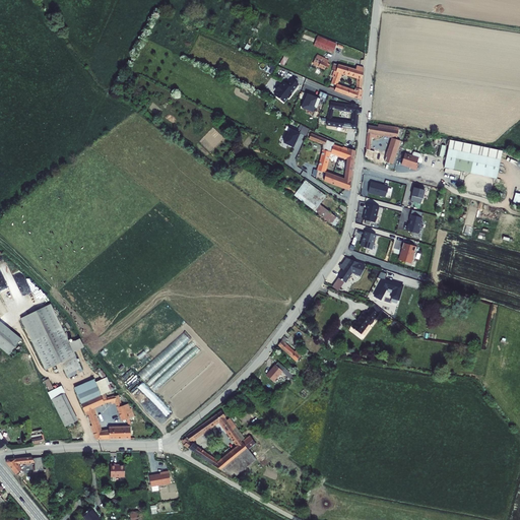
[(336,42),(322,36),(318,46),(333,51),(336,42)]
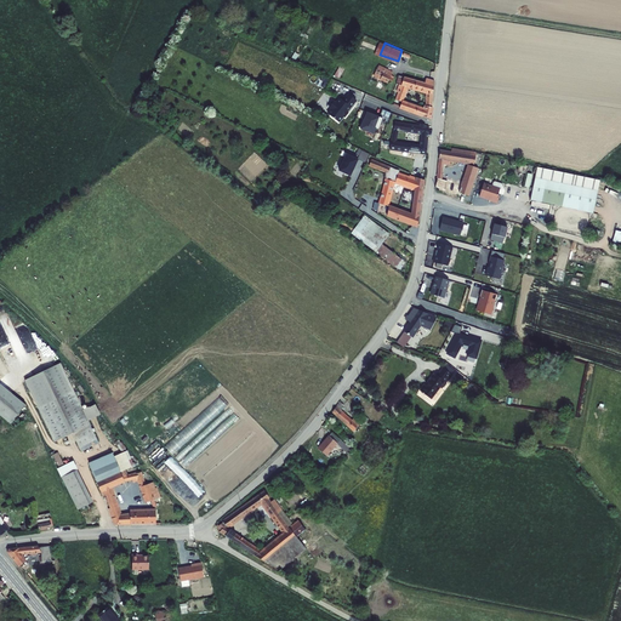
[(391,68),(380,63),(375,75),(386,80),(391,68)]
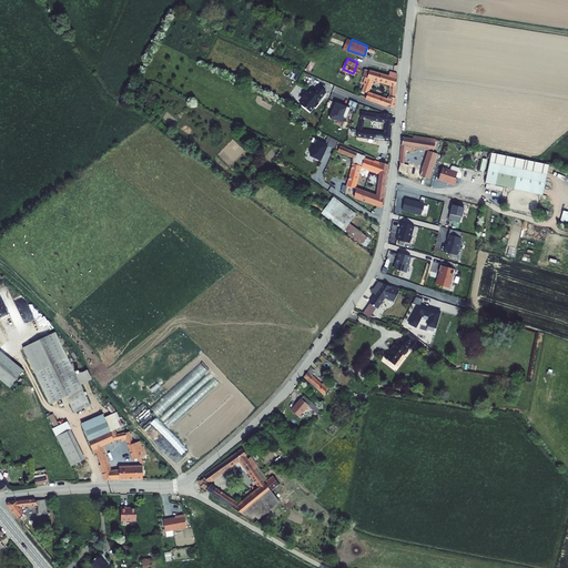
[(391,77),(363,68),(362,74),(366,75),(362,90),(367,91),(365,98),(394,108),(396,74),(391,73),(391,77)]
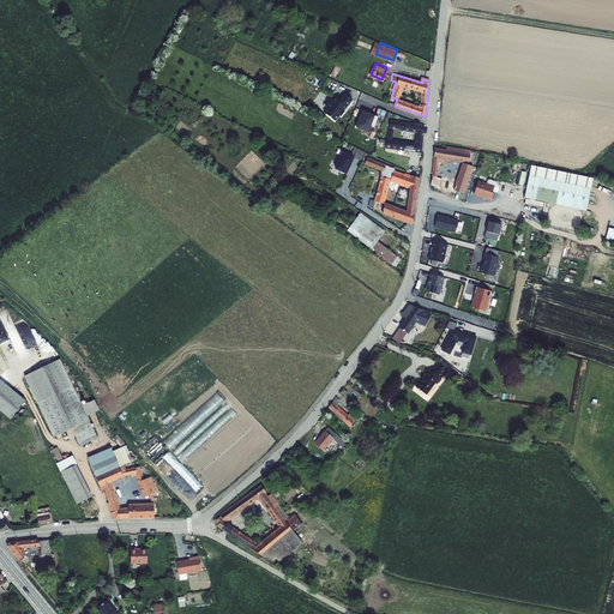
[(351,98),(344,92),(339,100),(336,97),(332,102),(330,100),(325,106),(327,108),(324,112),(335,120),(339,114),(341,115),(344,112),(342,109),(345,104),(345,106),(351,98)]
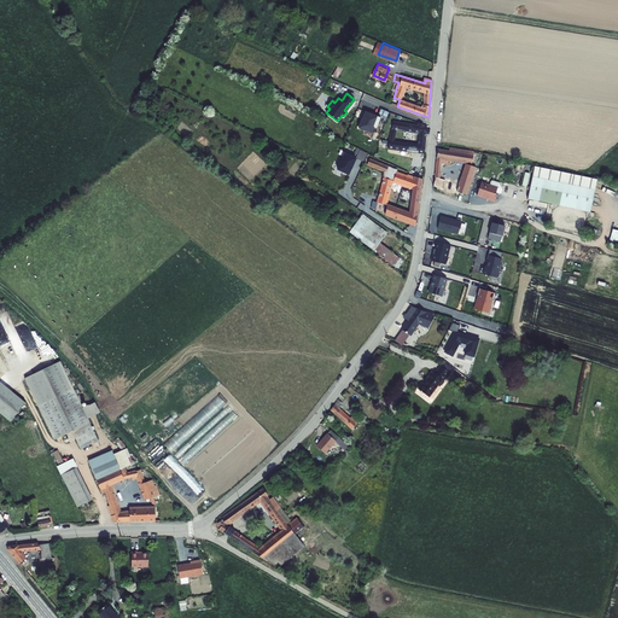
[(380,117),(365,111),(359,128),(371,133),(373,126),(377,127),(380,117)]
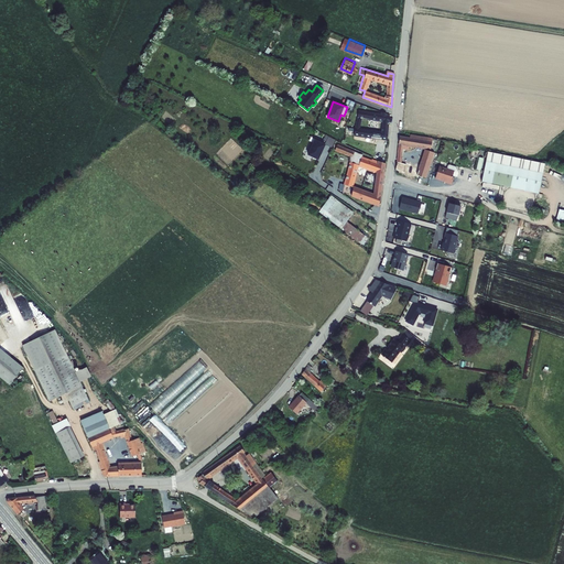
[(380,112),(359,110),(355,128),(359,128),(361,117),(382,120),(381,127),(389,128),(390,115),(386,114),(386,111),(380,110),(380,112)]
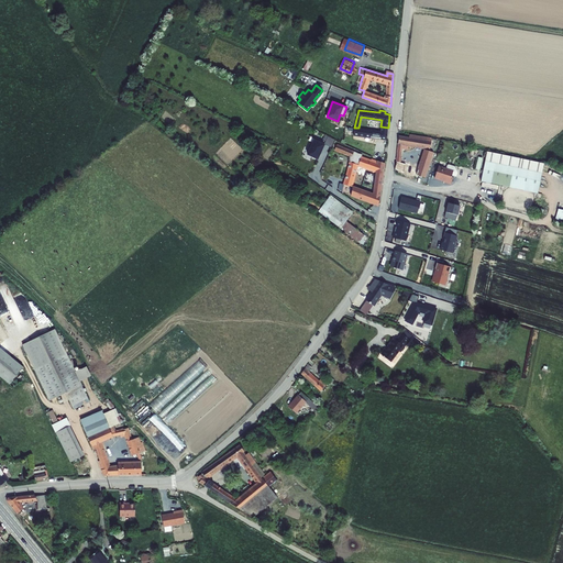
[(354,128),(353,127),(352,135),(387,139),(388,131),(382,130),(381,130),(359,128),(354,128)]
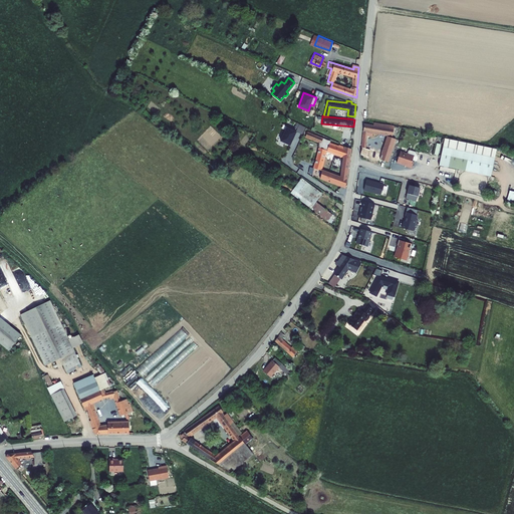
[(395,126),(372,123),(371,125),(364,124),(360,156),(378,162),(379,159),(387,162),(395,139),(388,137),(381,154),(365,149),(366,136),(371,137),(372,133),(394,136),(395,126)]
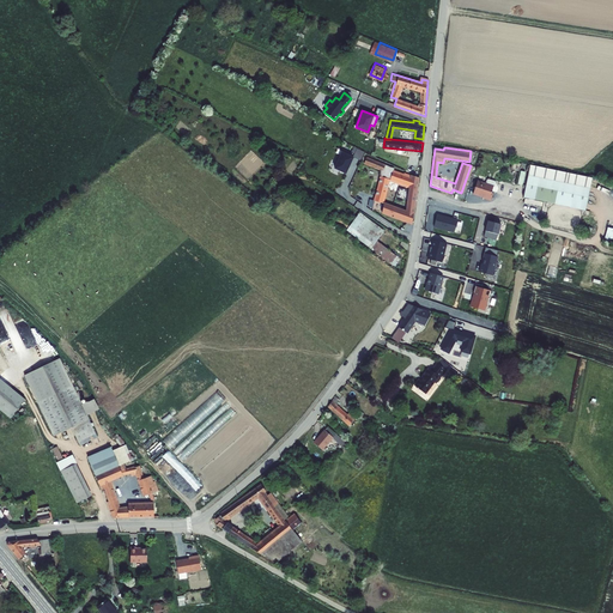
[(354,156),(363,159),(365,151),(358,149),(354,156)]
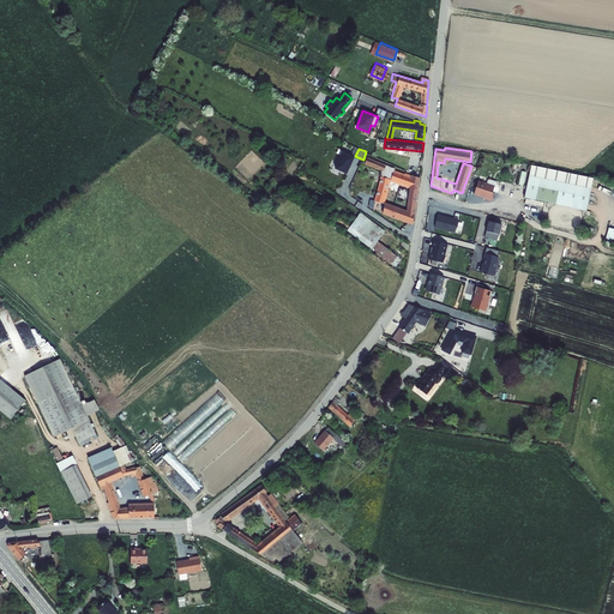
[(339,150),(338,152),(341,154),(333,168),(347,174),(355,156),(339,150)]
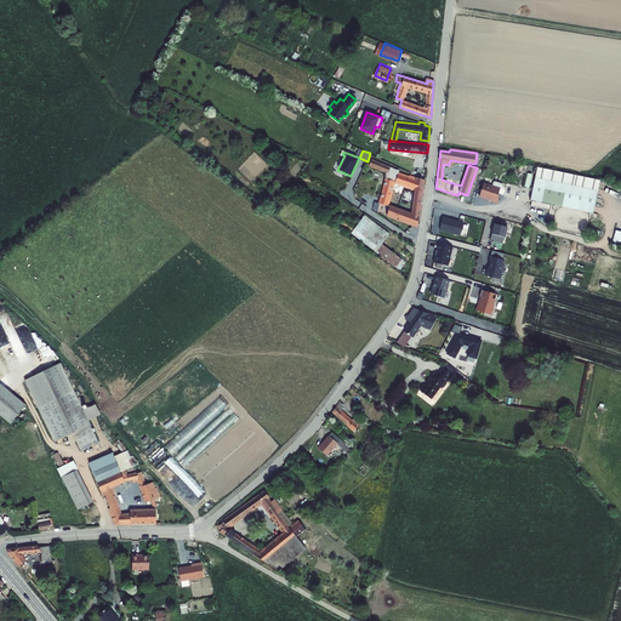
[(371,161),(370,166),(379,167),(387,172),(386,177),(374,210),(416,224),(426,177),(416,174),(415,177),(404,174),(405,171),(398,169),(381,163),(371,161)]
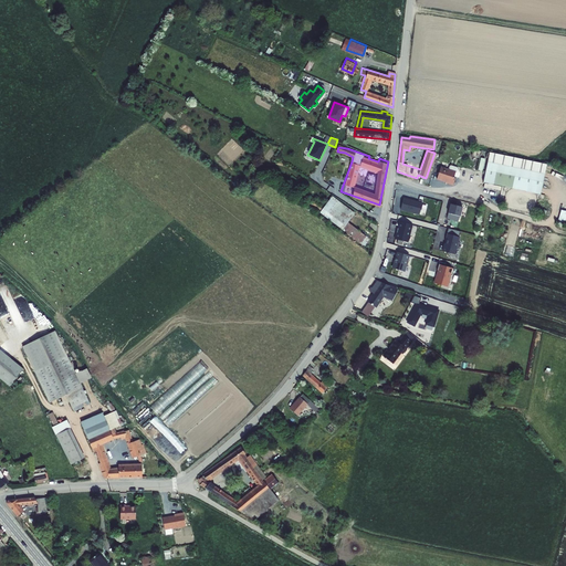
[(484,182),(542,195),(548,165),(491,153),(484,182)]
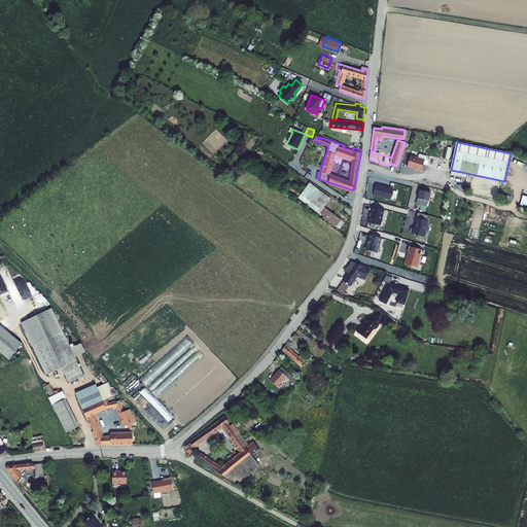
[(426,156),(420,154),(419,155),(418,159),(411,155),(407,167),(412,169),(412,168),(413,168),(416,169),(415,170),(420,172),(422,172),(423,169),(422,168),(423,165),(426,156)]
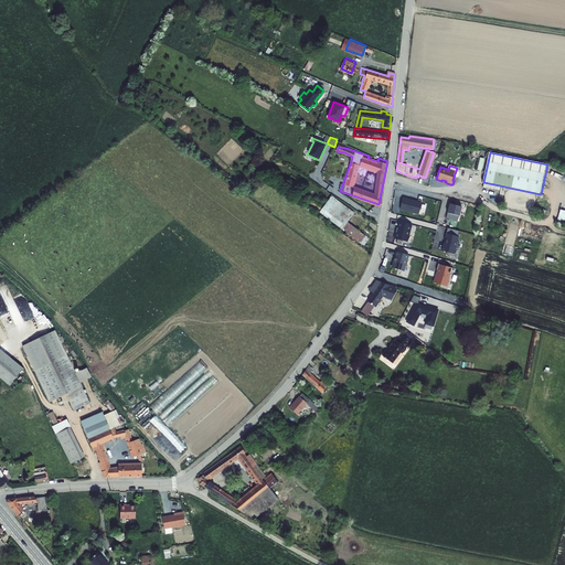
[(353,214),(330,196),(319,212),(361,243),(365,236),(347,223),(353,214)]
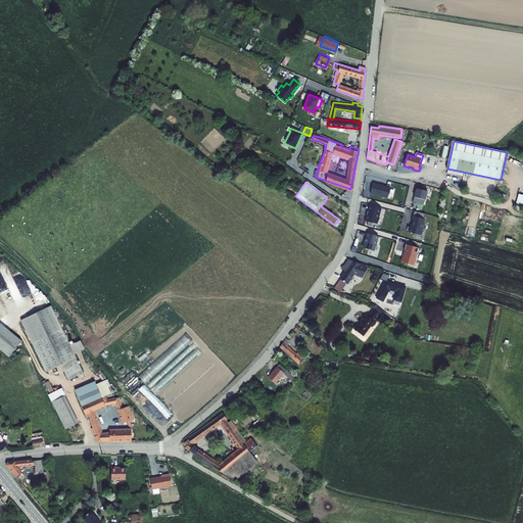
[(373,184),(370,194),(387,198),(390,188),(373,184)]
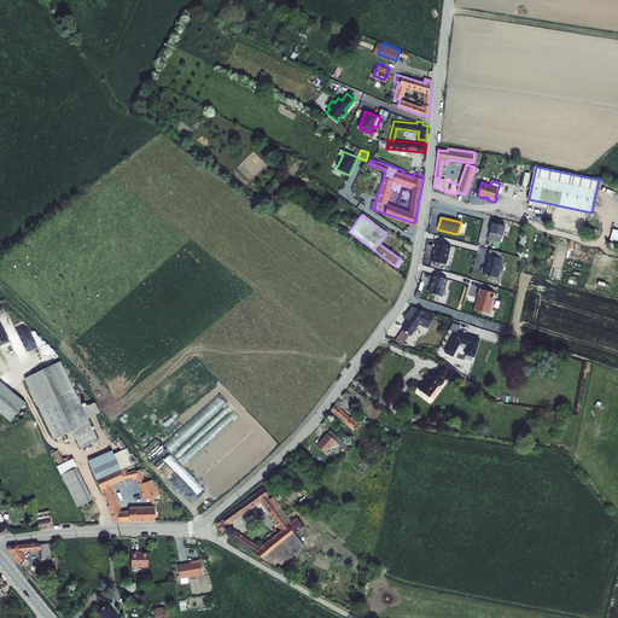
[(503,226),(491,223),(489,233),(501,237),(503,226)]
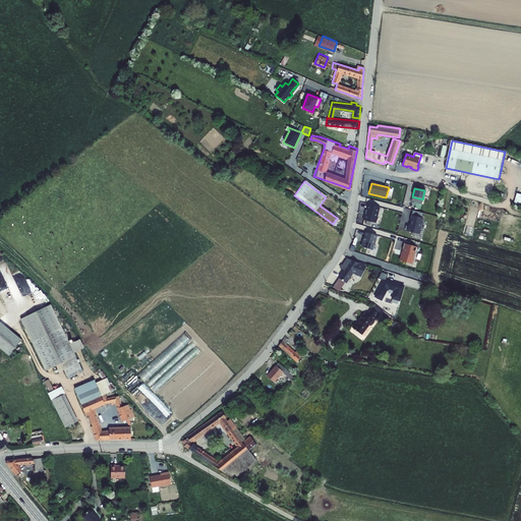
[(374,223),(379,207),(367,205),(366,211),(365,211),(364,215),(363,221),(374,223)]
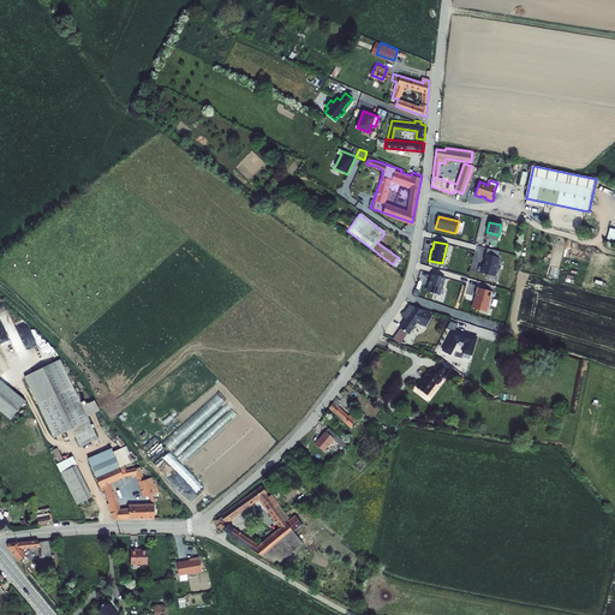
[(496,263),(499,257),(484,255),(483,261),(484,261),(481,273),(494,276),(495,269),(497,270),(499,263),(496,263)]
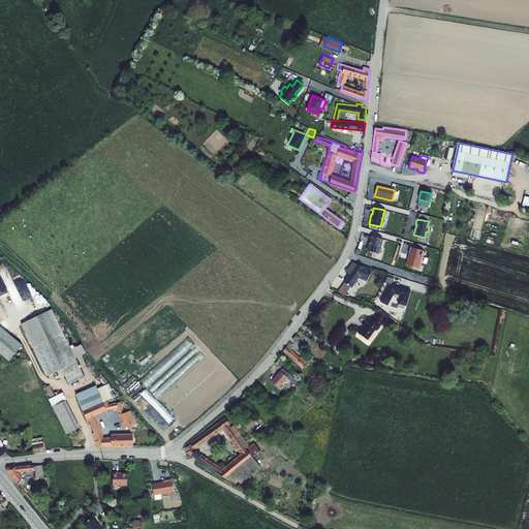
[(380,244),(382,239),(370,236),(369,241),(367,251),(377,254),(379,249),(380,249),(381,244),(380,244)]
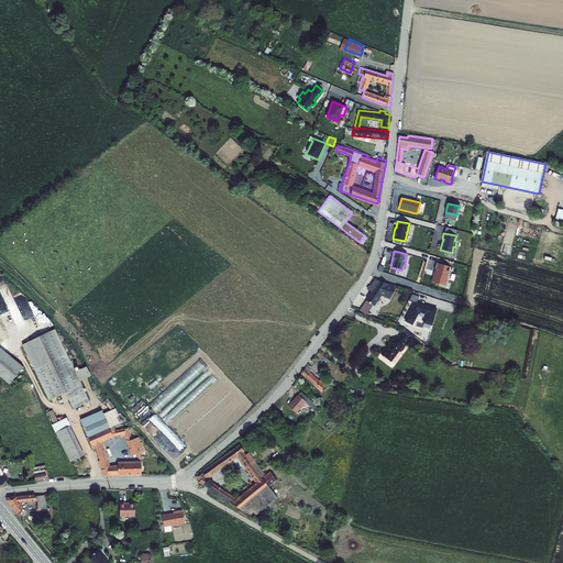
[(450,274),(451,267),(437,263),(434,269),(435,269),(432,282),(444,286),(448,274),(450,274)]
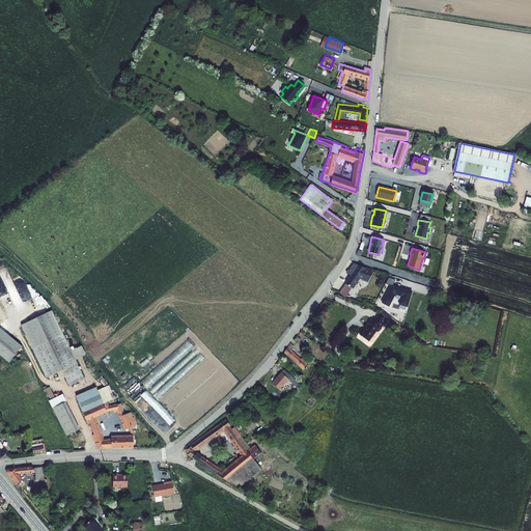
[(374,271),(355,262),(347,271),(351,273),(343,282),(351,287),(359,276),(370,281),(374,271)]
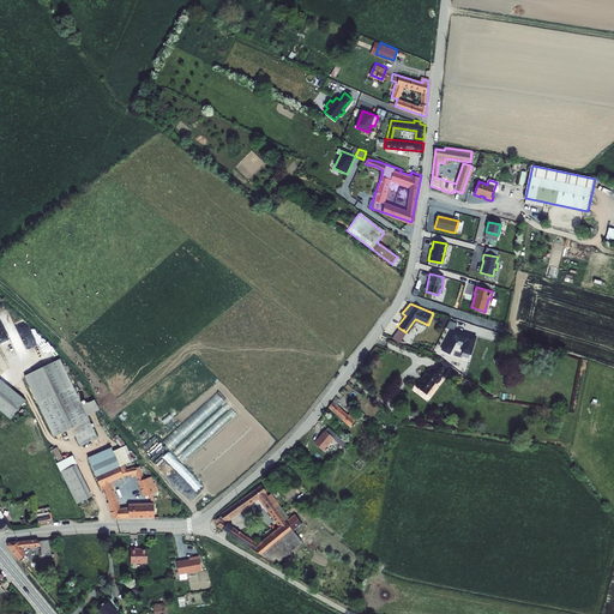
[(11,341),(22,336),(26,348),(36,344),(26,318),(13,323),(11,314),(1,318),(11,341)]
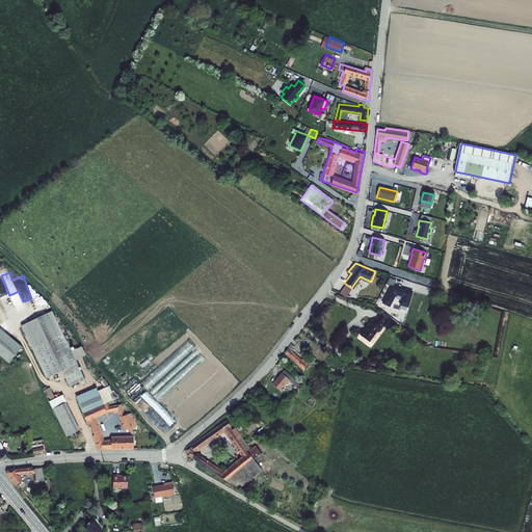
[(389,285),(383,306),(401,310),(402,306),(409,308),(414,290),(395,285),(396,278),(389,277),(388,284),(389,285)]
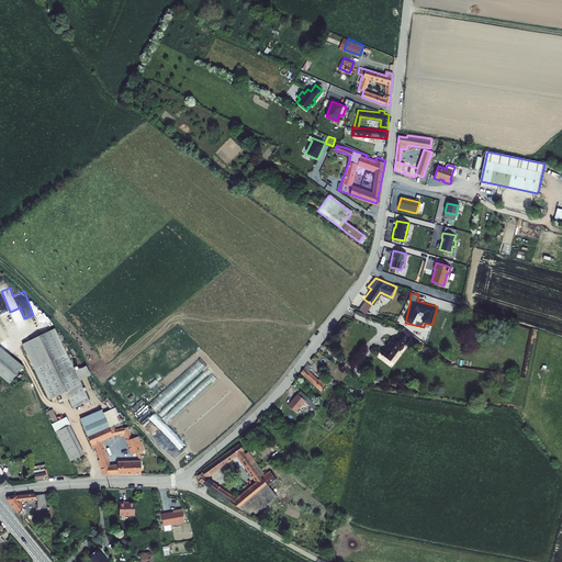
[(371,304),(363,299),(358,306),(366,312),(371,304)]
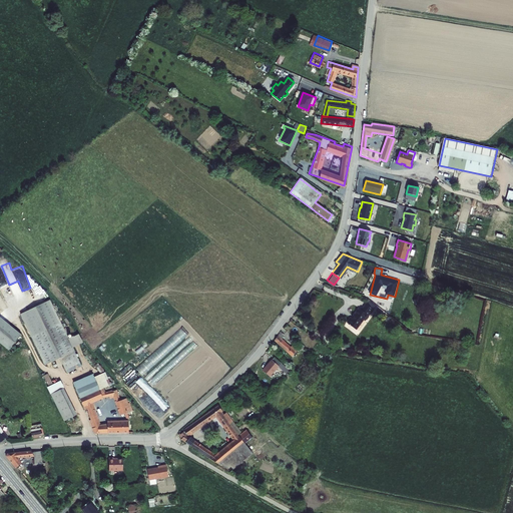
[(61,321),(52,301),(23,315),(34,340),(61,321)]
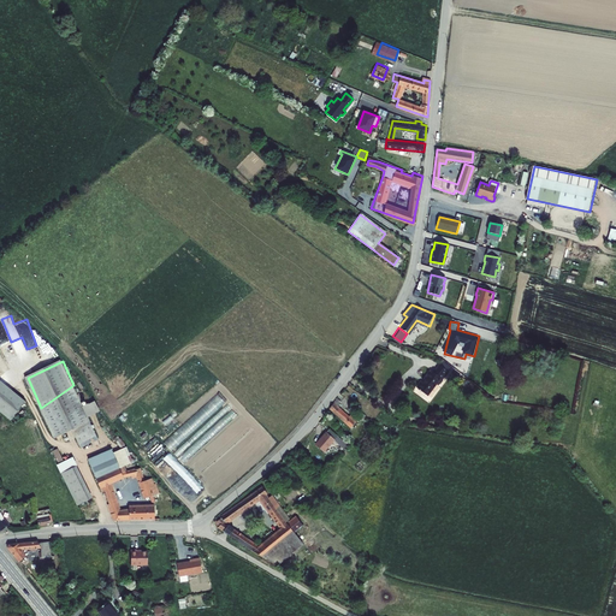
[(415,386),(426,395),(436,383),(438,380),(439,381),(448,371),(438,362),(432,369),(430,368),(424,377),(426,378),(422,381),(420,380),(415,386)]
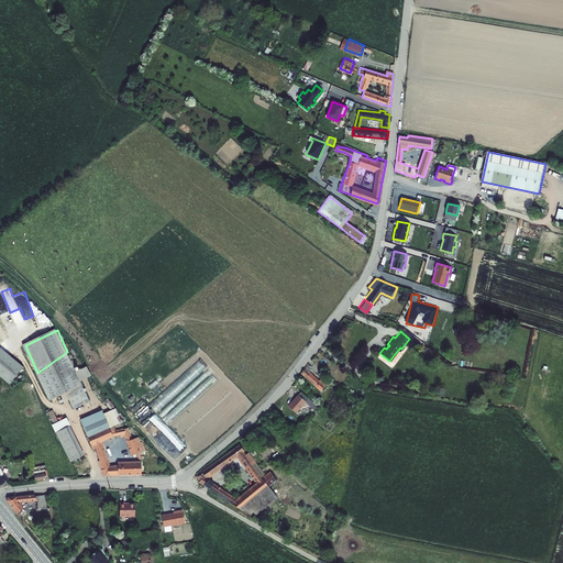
[(0,345),(0,373),(12,383),(26,366),(0,345)]
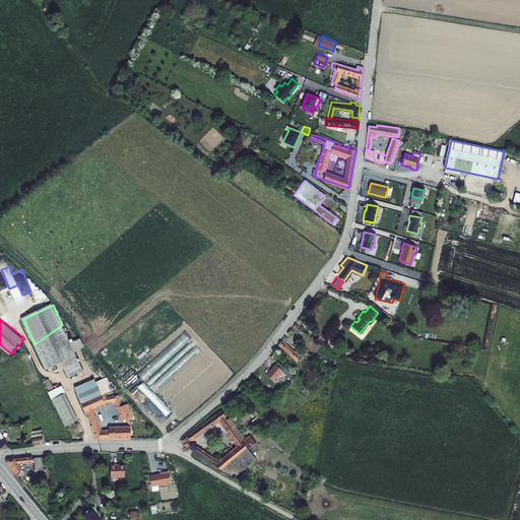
[(83,370),(62,325),(35,344),(48,371),(62,364),(68,377),(83,370)]
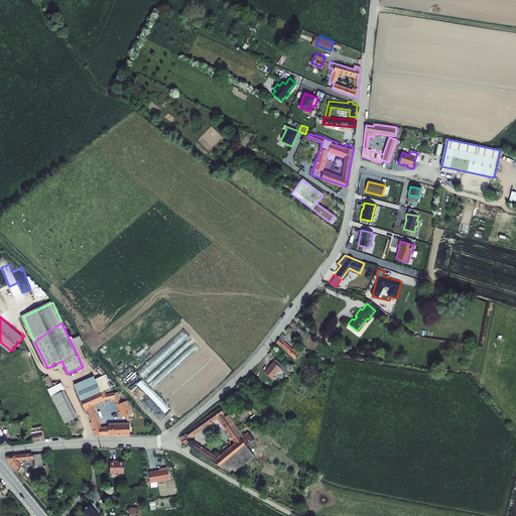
[(182,330),(137,370),(144,377),(189,337),(182,330)]
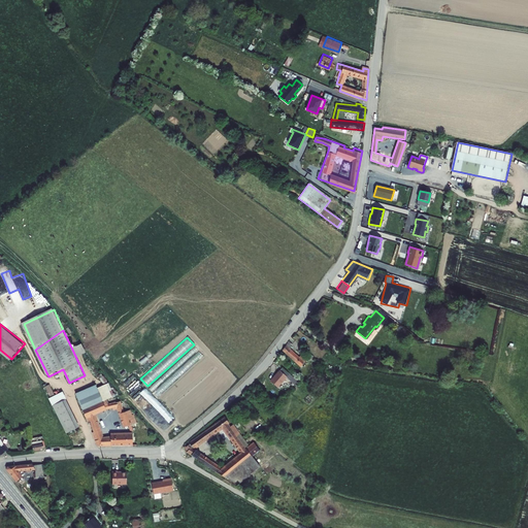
[(291,340),(284,350),(302,366),(308,360),(302,354),(300,357),(290,348),(294,343),(291,340)]
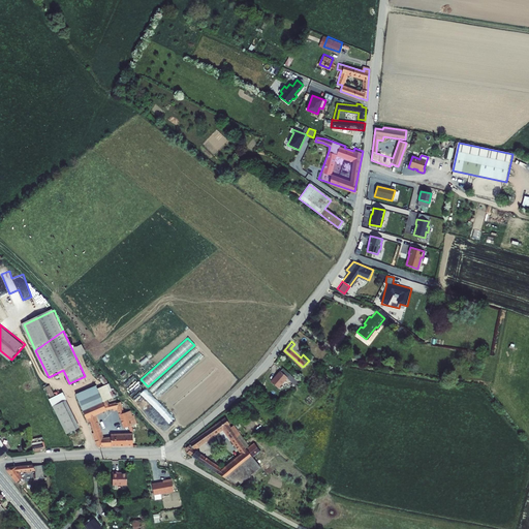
[(285,367),(273,380),(280,386),(289,376),(297,383),(300,379),(285,367)]
